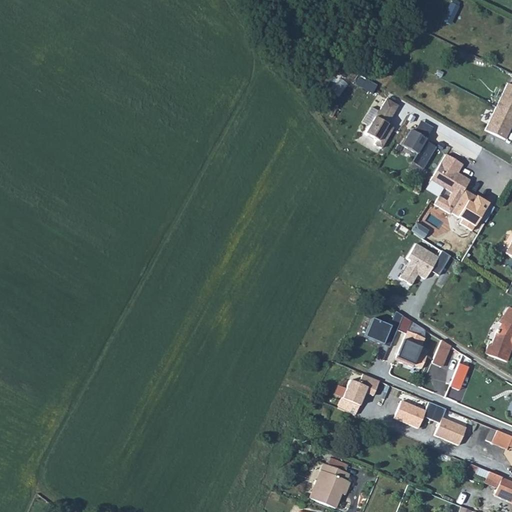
[(441,21),(451,25),(459,6),(448,2),(441,21)]
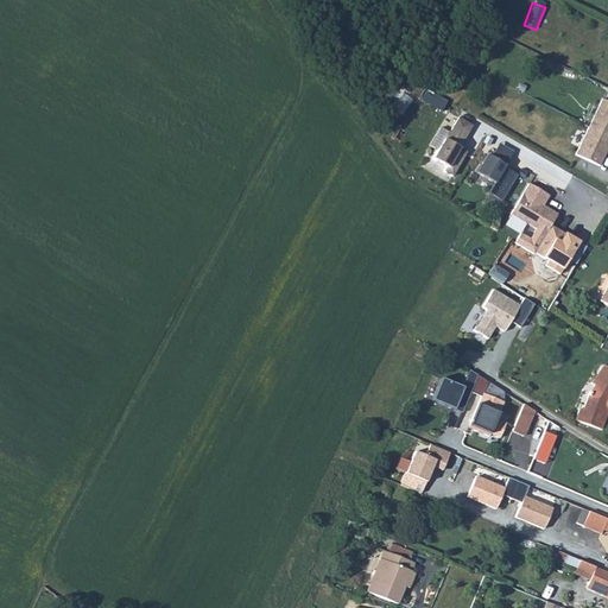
[(607,102),(600,99),(587,126),(607,137),(607,102)]
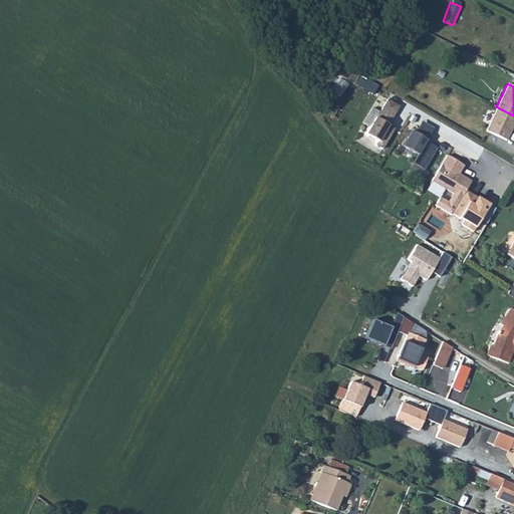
[(399,106),(388,99),(380,111),(379,111),(365,135),(376,142),(374,145),(382,150),(395,129),(388,125),(386,124),(389,118),(393,117),(399,106)]
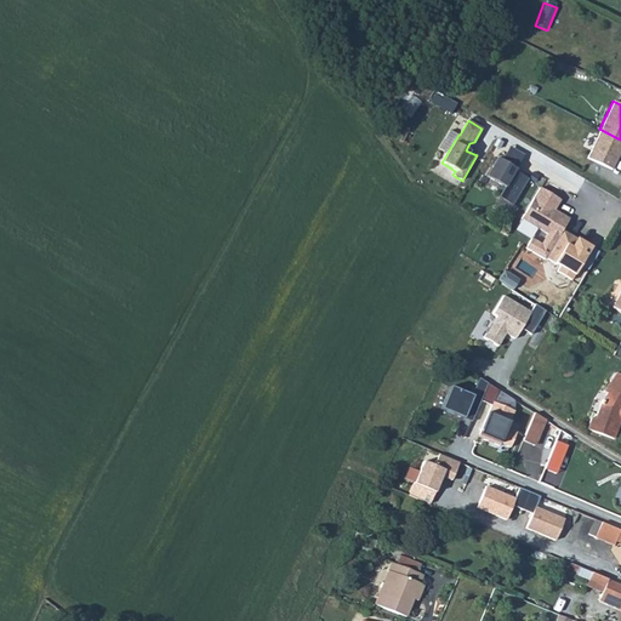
[(620,140),(599,129),(585,158),(610,170),(619,151),(620,151),(620,140)]
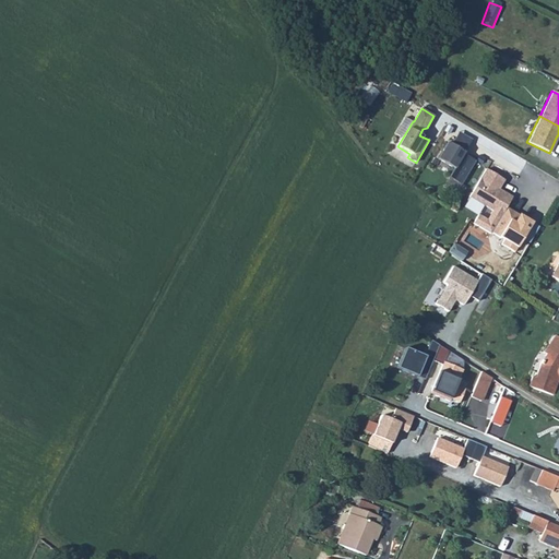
[(448,143),(438,159),(454,169),(464,153),(448,143)]
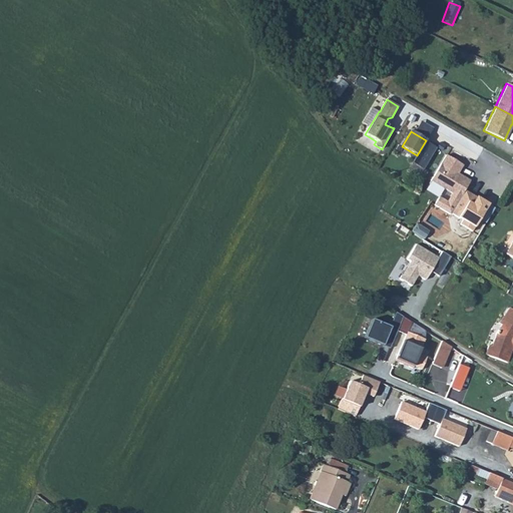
[(445,154),(430,180),(459,197),(464,190),(470,180),(462,176),(460,179),(455,176),(462,165),(445,154)]
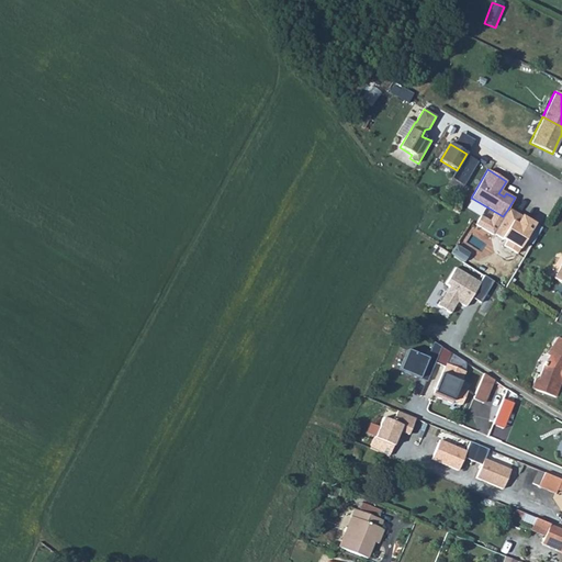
[(503,216),(493,233),(506,242),(503,246),(516,254),(529,232),(525,229),(530,222),(508,209),(503,216)]
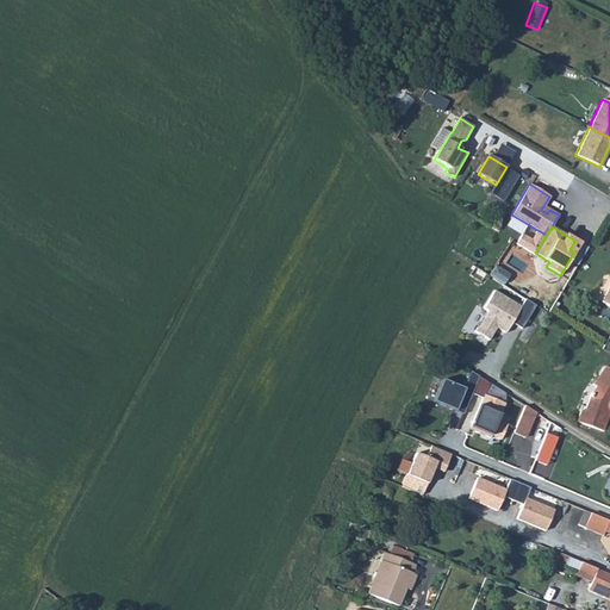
[(490,275),(504,285),(510,277),(496,267),(490,275)]
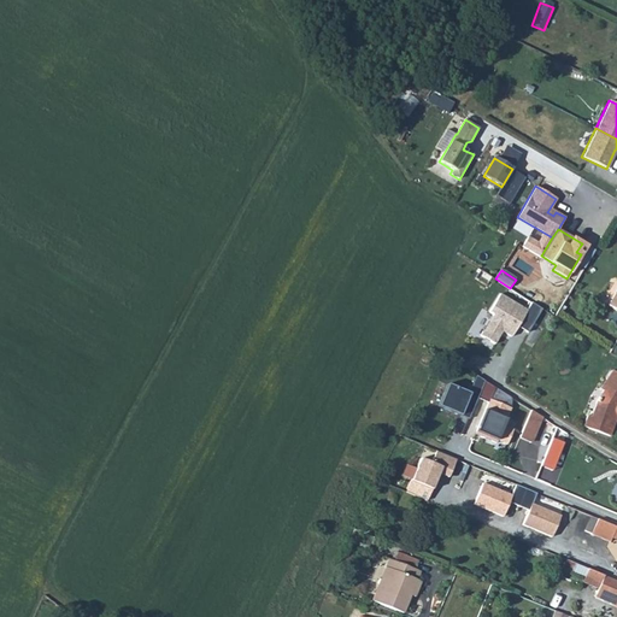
[(616,287),(606,306),(616,312),(616,287)]
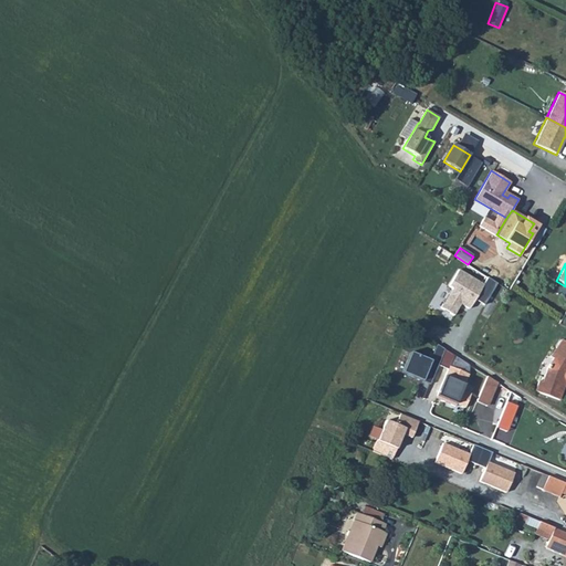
[(449,285),(452,287),(440,307),(453,315),(460,303),(469,308),(474,300),(483,305),(498,284),(488,278),(483,284),(459,270),(449,285)]
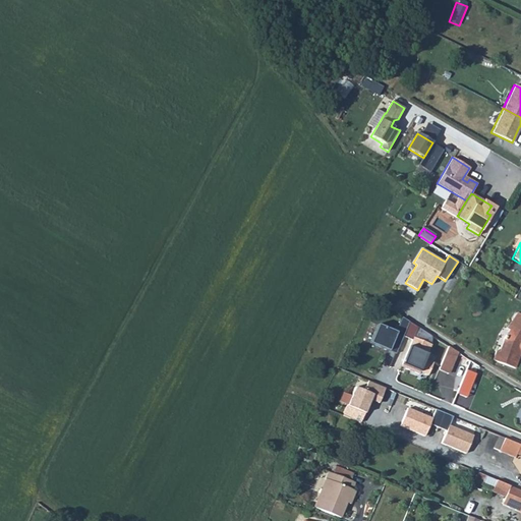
[(520,315),(516,312),(511,320),(514,322),(508,331),(503,338),(498,352),(495,351),(491,360),(514,369),(520,352),(520,351),(520,315)]
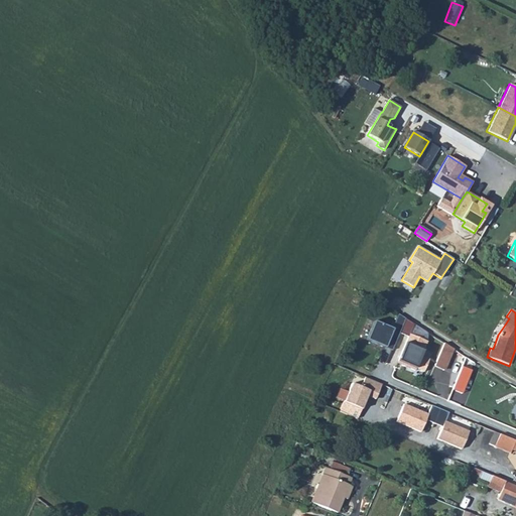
[(405,318),(398,313),(395,319),(403,323),(405,318)]
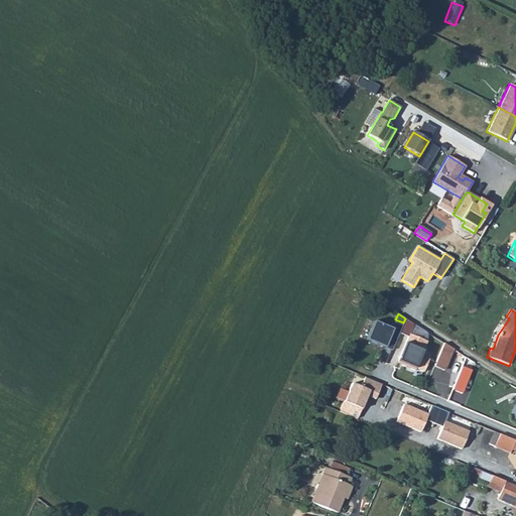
[(500,326),(503,328),(509,318),(506,316),(500,326)]
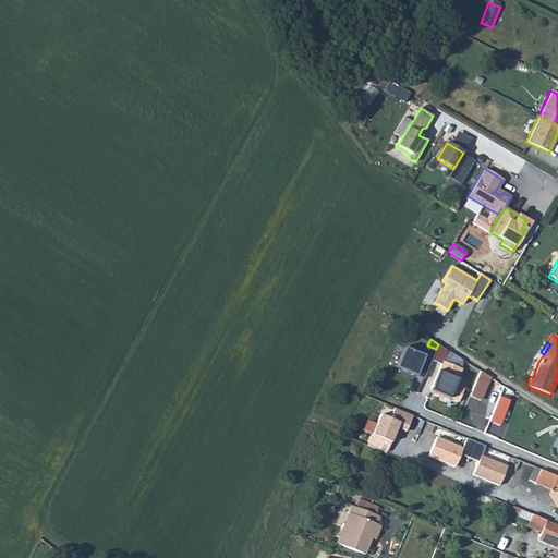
[(448,350),(438,344),(436,349),(432,360),(441,364),(431,390),(436,392),(435,395),(449,400),(449,398),(458,402),(463,388),(456,385),(462,368),(444,361),(448,350)]
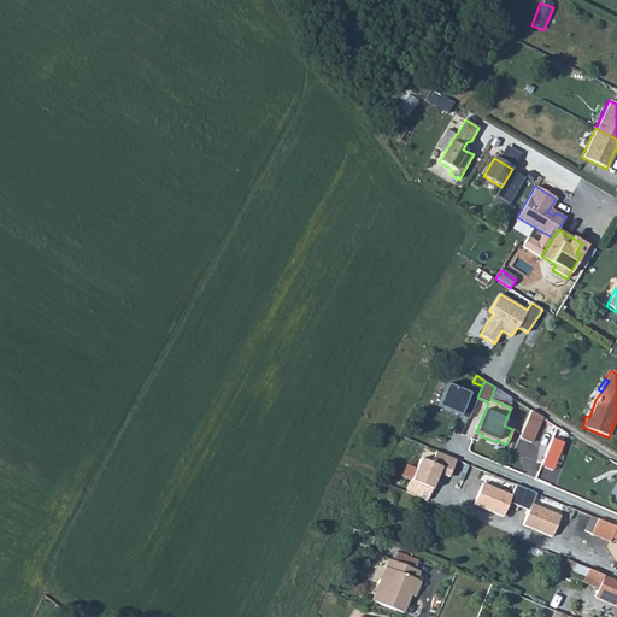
[(447,383),(438,406),(468,418),(477,398),(482,386),(472,382),(469,393),(447,383)]
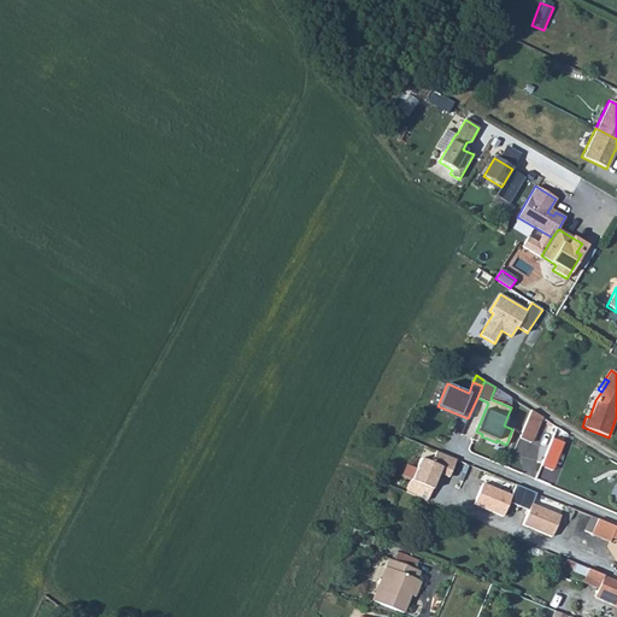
[(540,417),(530,410),(518,438),(530,442),(540,417)]
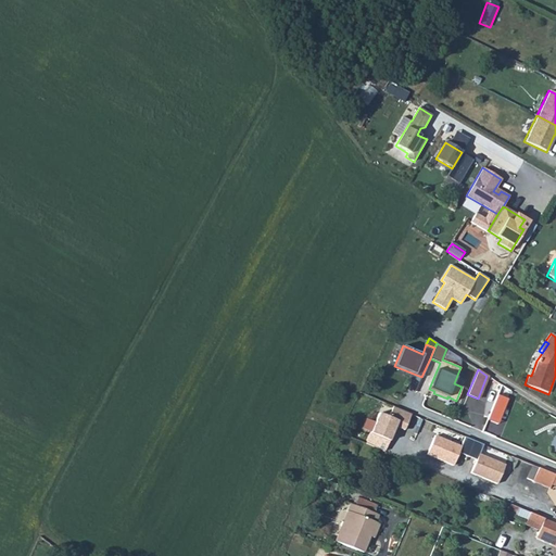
[(388,417),(379,413),(370,433),(389,441),(394,426),(404,430),(411,414),(393,406),(388,417)]
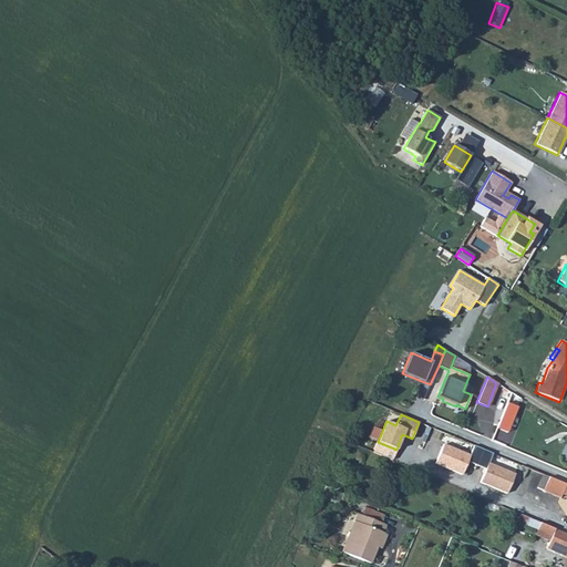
[(483,449),(473,445),(470,455),(443,444),(439,456),(435,463),(462,474),(466,462),(476,465),(483,449)]
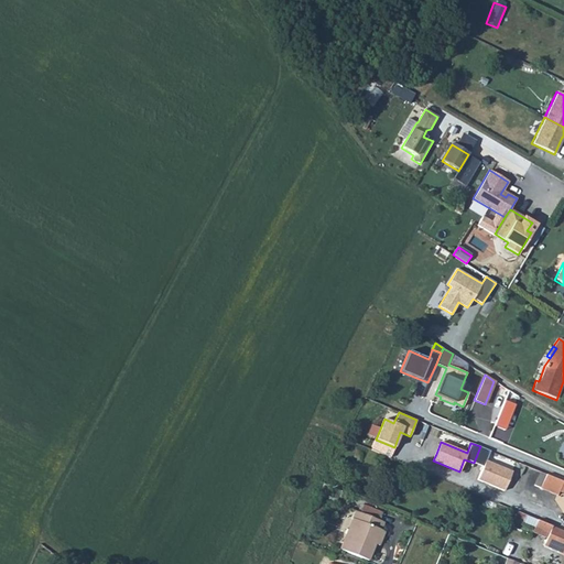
[(489,451),(480,446),(474,463),(483,466),(477,479),(503,490),(512,472),(486,461),(489,451)]
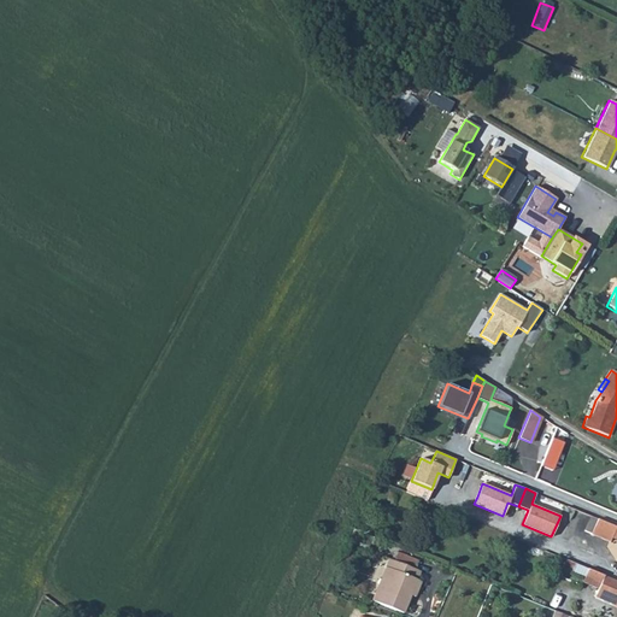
[(616,527),(589,516),(583,532),(609,544),(611,539),(616,541),(616,527)]
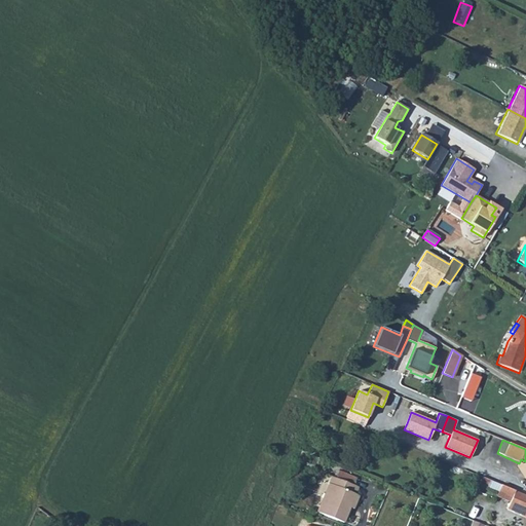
[(336,479),(353,486),(357,479),(339,472),(336,479)]
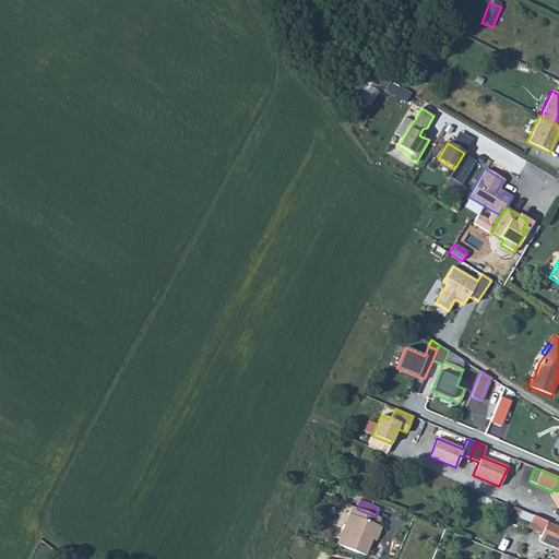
[(357,509),(353,507),(336,544),(366,556),(372,539),(376,542),(382,527),(378,525),(381,519),(376,516),(357,509)]
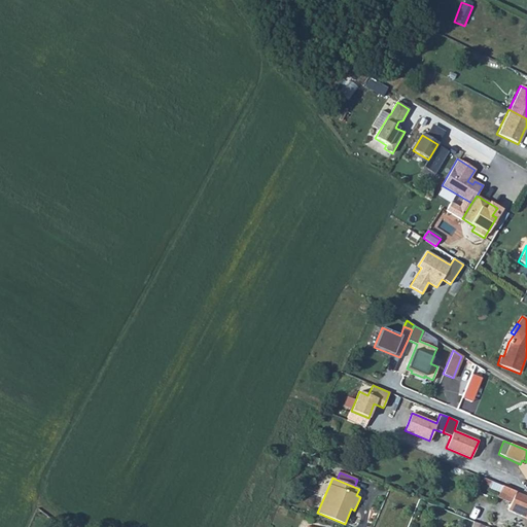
[(501,486),(515,491),(517,485),(505,480),(501,486)]
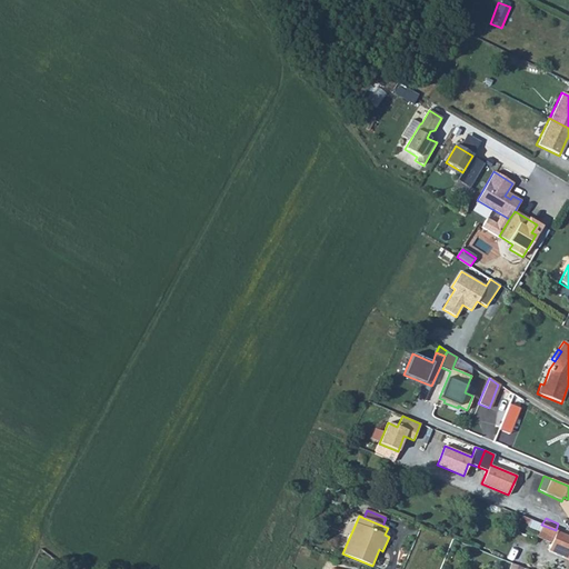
[(319,528),(328,532),(332,522),(323,519),(319,528)]
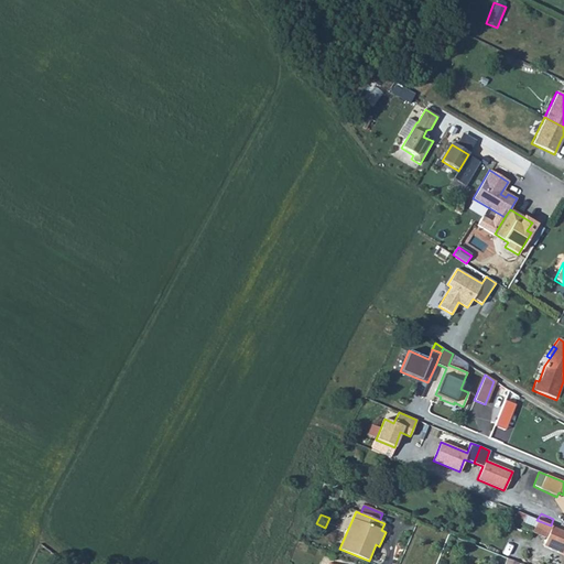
[(531,532),(546,540),(552,527),(551,525),(537,520),(531,532)]
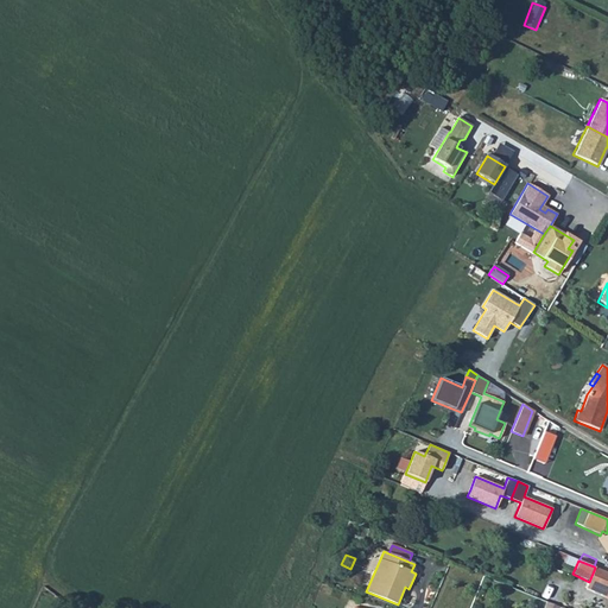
[(586,589),(601,596),(607,580),(607,572),(595,568),(589,582),(586,589)]
